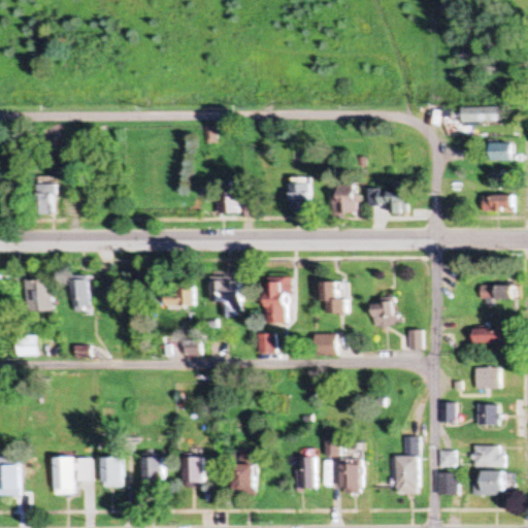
[(502,123),(502,107),(463,107),(463,123),(502,123)]
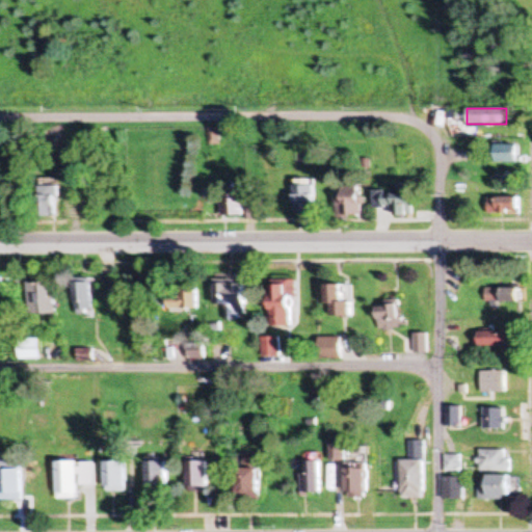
[(517,145),(496,145),(496,163),(517,163),(517,145)]
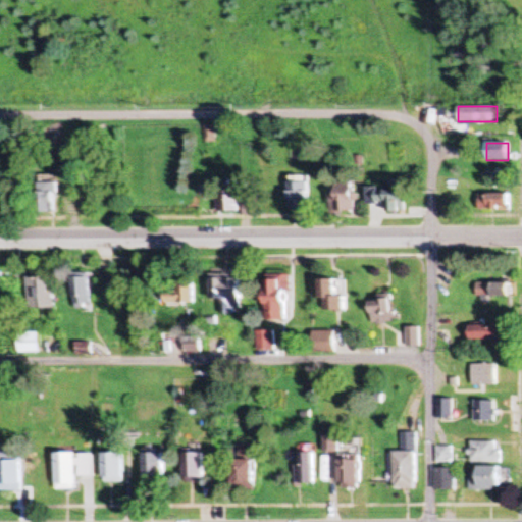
[(59,183),(39,183),(39,212),(59,212),(59,183)]
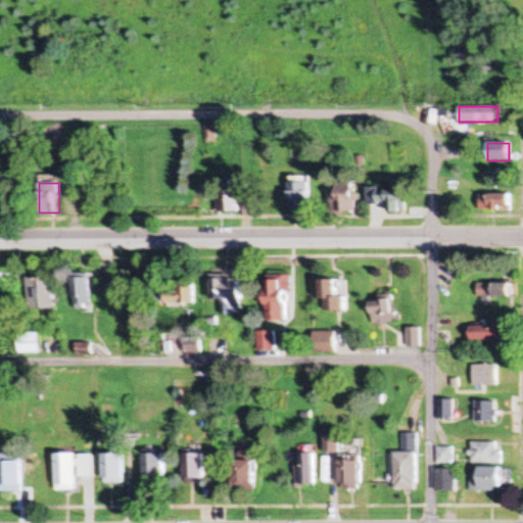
[(289,208),(310,208),(310,183),(289,183),(289,208)]
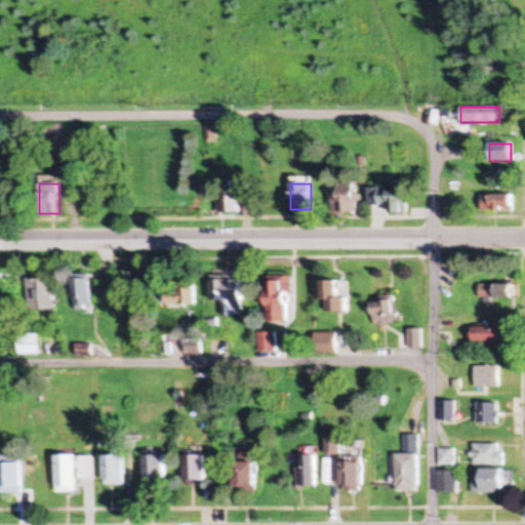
[(360,195),(355,195),(354,185),(331,186),(331,211),(360,210),(360,195)]
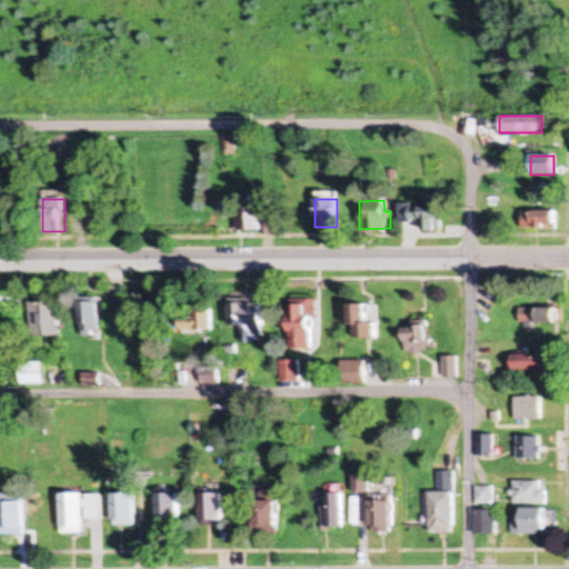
[(441,231),(440,206),(399,207),(400,223),(422,222),(422,232),(441,231)]
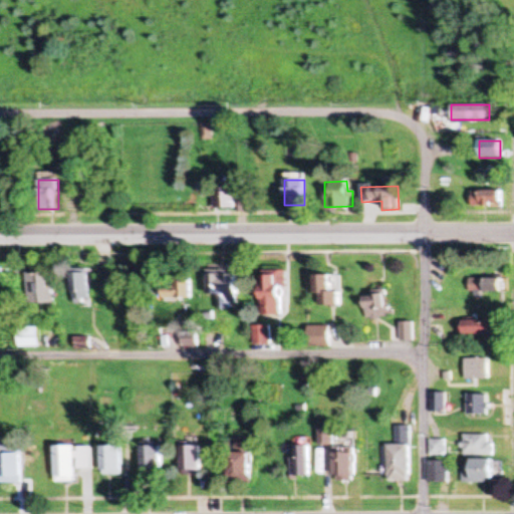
[(236,209),(236,188),(217,188),(217,209),(236,209)]
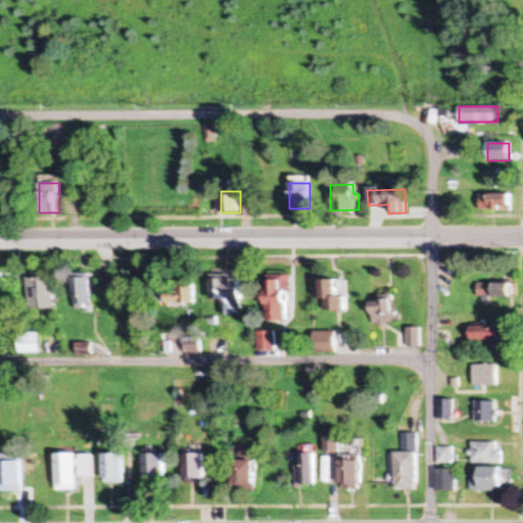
[(509,194),(479,194),(479,209),(509,209),(509,194)]
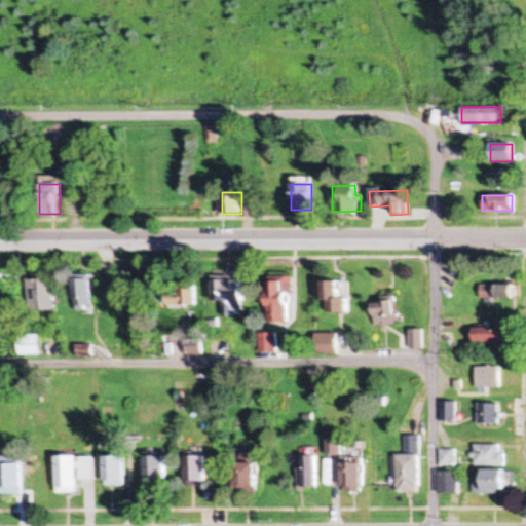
[(114,283),(114,264),(100,264),(100,283),(114,283)]
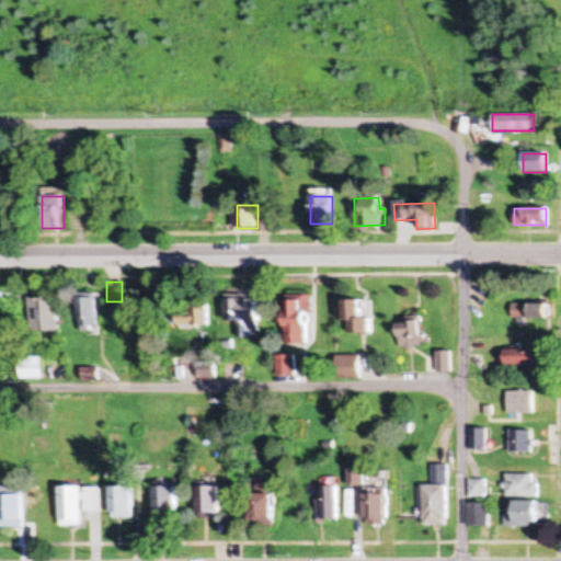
[(58,333),(58,298),(35,298),(35,333),(58,333)]
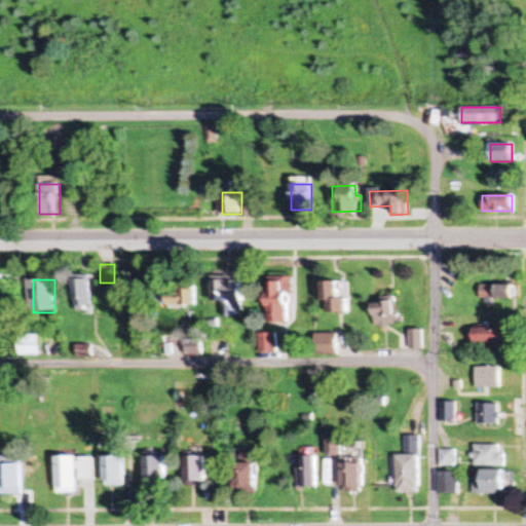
[(92,279),(76,279),(76,308),(92,308),(92,279)]
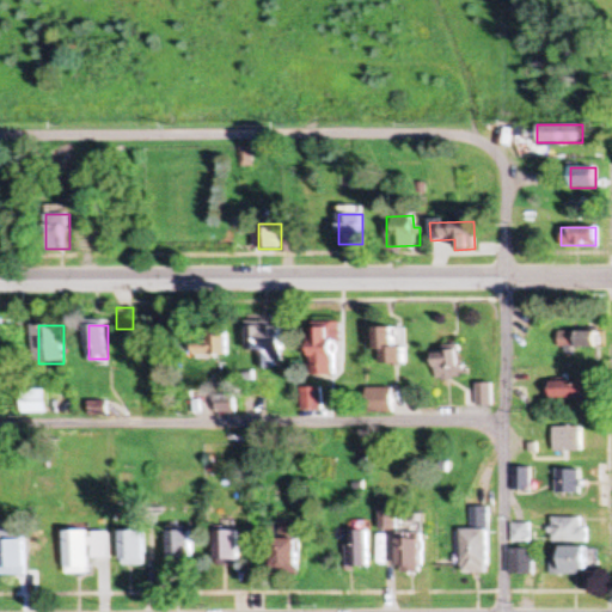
[(313,375),(340,375),(338,325),(313,325),(313,375)]
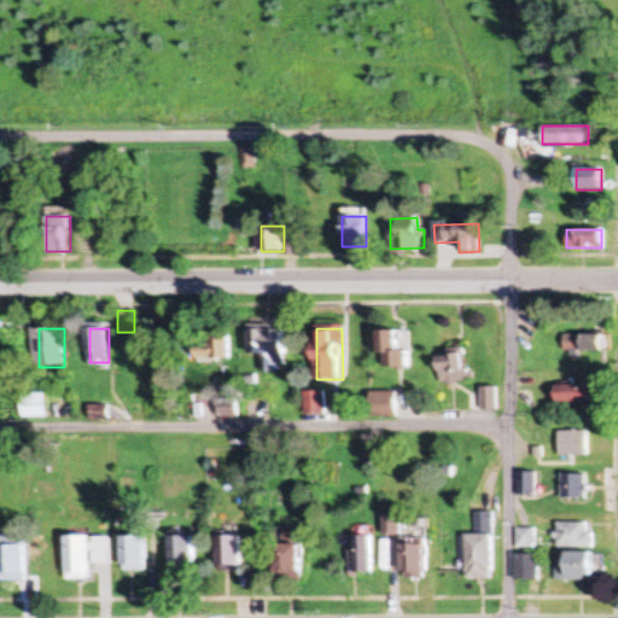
[(286,373),(286,330),(251,330),(251,355),(263,355),(263,373),(286,373)]
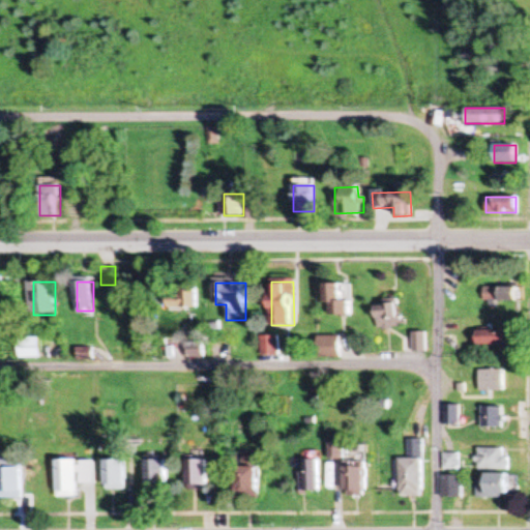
[(351,317),(351,300),(343,300),(343,284),(326,284),(326,317),(351,317)]
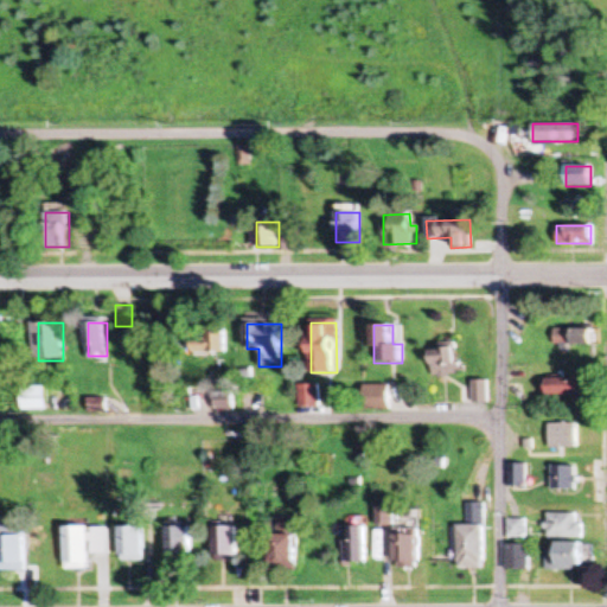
[(193,327),(193,352),(228,352),(228,327),(193,327)]
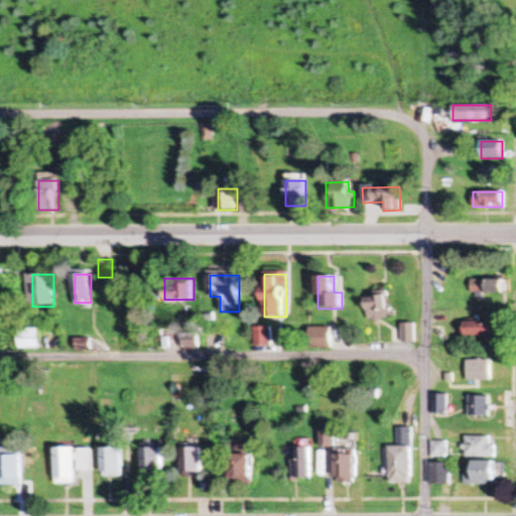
[(472,280),(472,293),(504,293),(504,280),(472,280)]
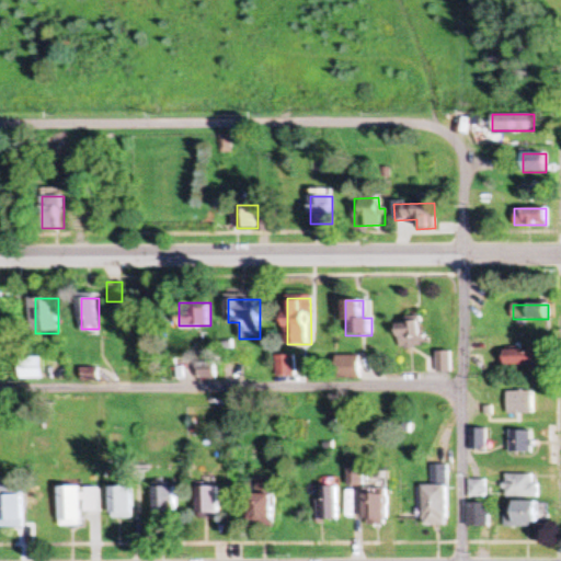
[(399,322),(399,348),(425,348),(425,322),(399,322)]
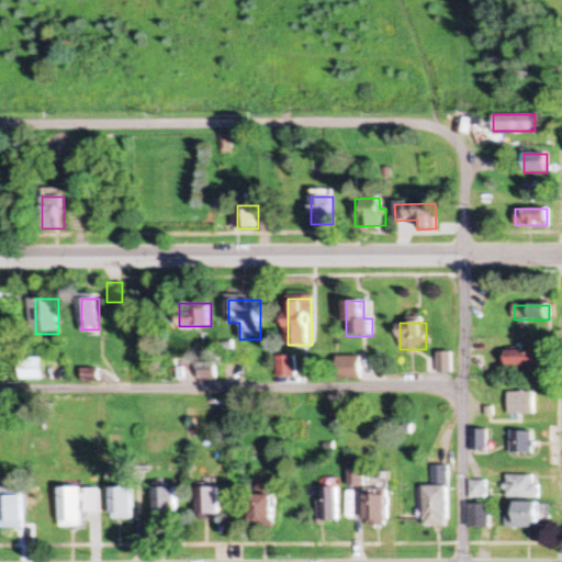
[(543,350),(507,350),(507,369),(543,369),(543,350)]
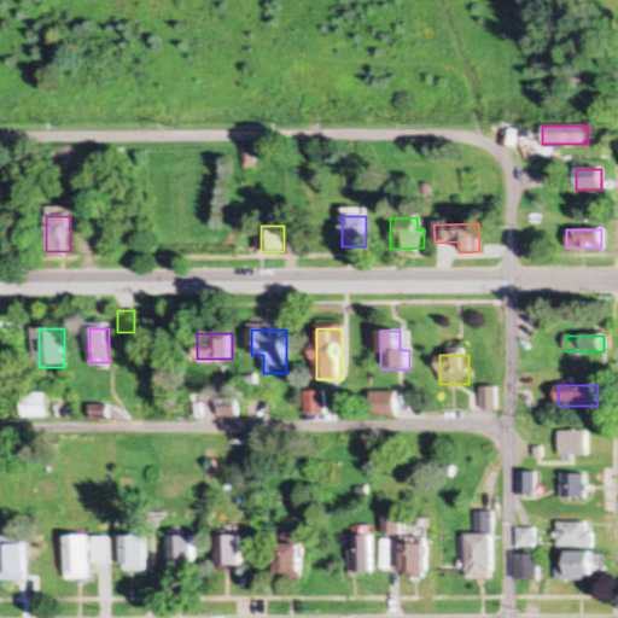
[(326,392),(307,392),(307,415),(326,415),(326,392)]
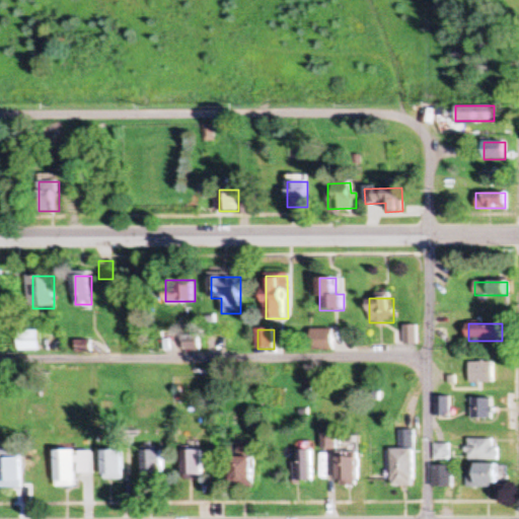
[(335,351),(335,329),(312,329),(312,351),(335,351)]
